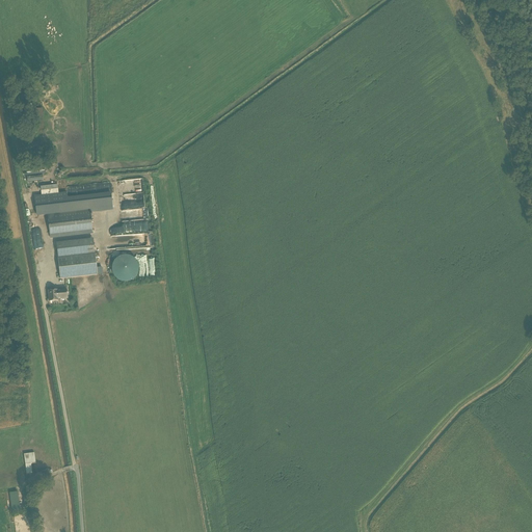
[(48,214),(89,210),(112,207),(110,194),(68,200),(67,193),(58,193),(57,185),(41,187),(42,195),(34,196),(36,216),(48,214)]
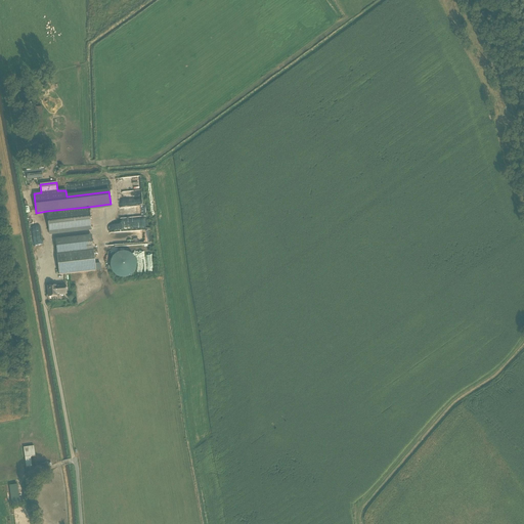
[(88,207),(47,211),(49,234),(91,230),(88,210),(88,207)]
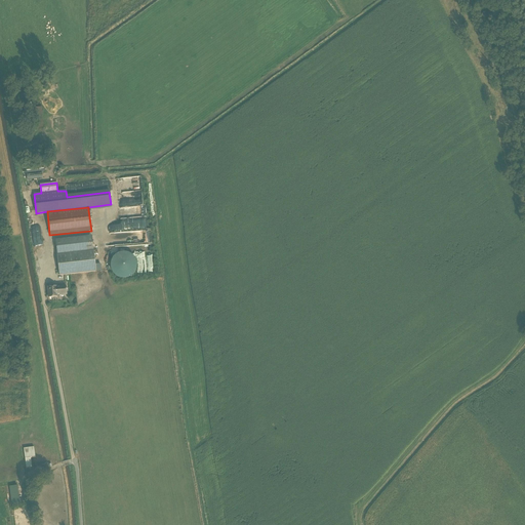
[(91,236),(55,240),(57,255),(93,251),(91,236)]
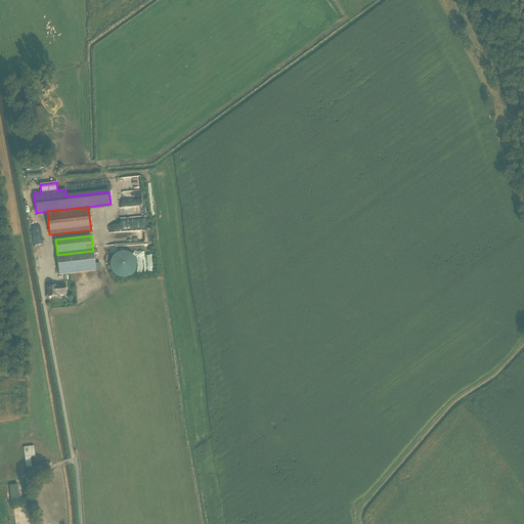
[(93,251),(57,255),(59,275),(63,274),(95,271),(95,264),(93,251)]
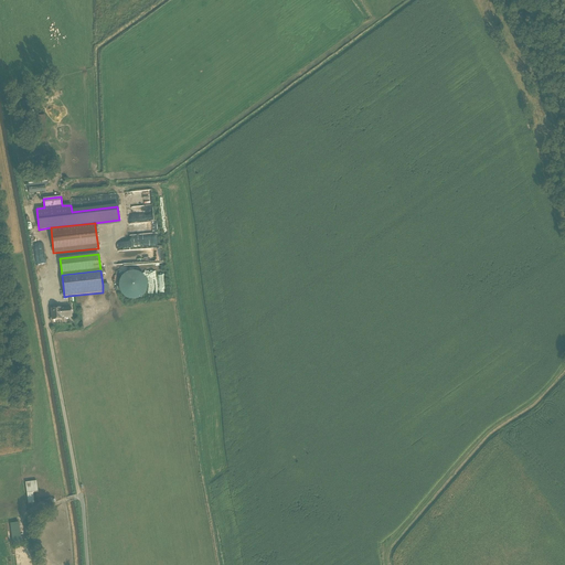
[(132,272),(127,273),(123,276),(119,281),(119,286),(120,291),(124,296),(128,299),(134,300),(139,298),(144,295),(146,290),(147,285),(146,279),(142,275),(138,273),(132,272)]
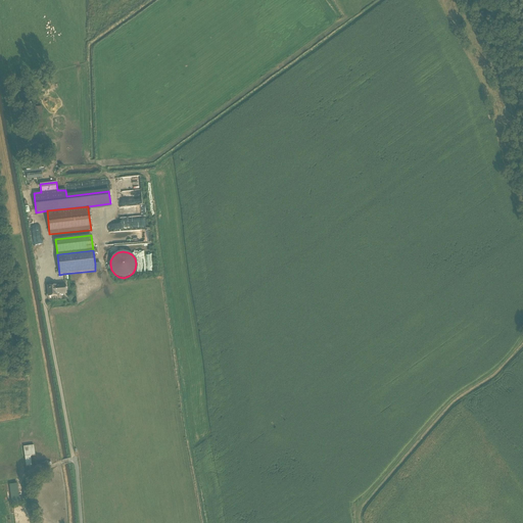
[(65,285),(56,286),(57,294),(66,293),(65,285)]
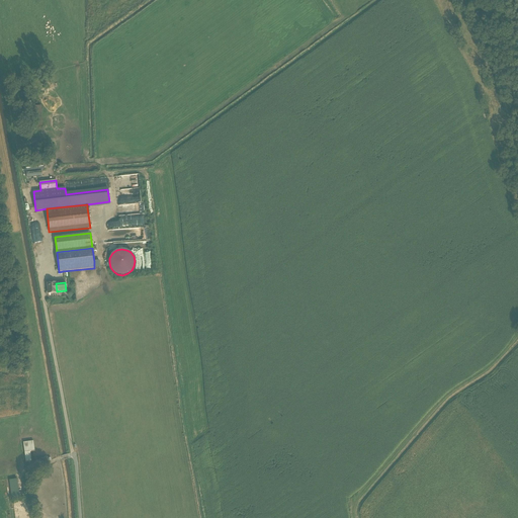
[(56,283),(47,284),(48,293),(57,293),(57,291),(56,283)]
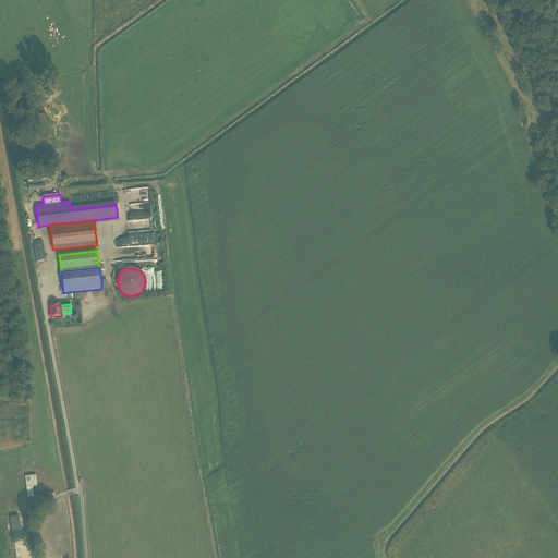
[(36,475),(25,476),(28,498),(34,497),(33,487),(37,487),(36,475)]
